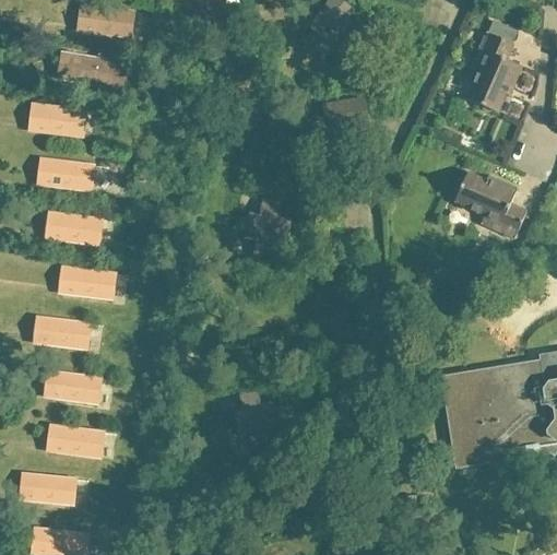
[(326,0),(308,24),(318,32),(323,23),(338,34),(348,20),(344,16),(352,6),(344,0),(326,0)]
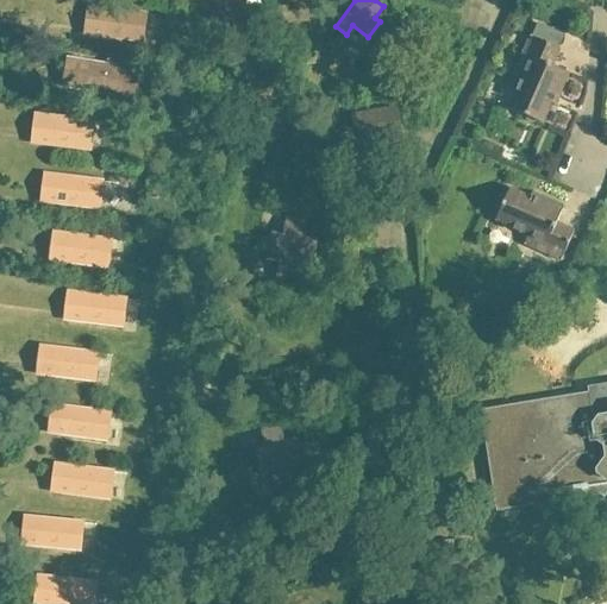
[(87,1),(85,20),(94,21),(93,31),(117,35),(139,37),(144,10),(111,5),(97,4),(87,1)]
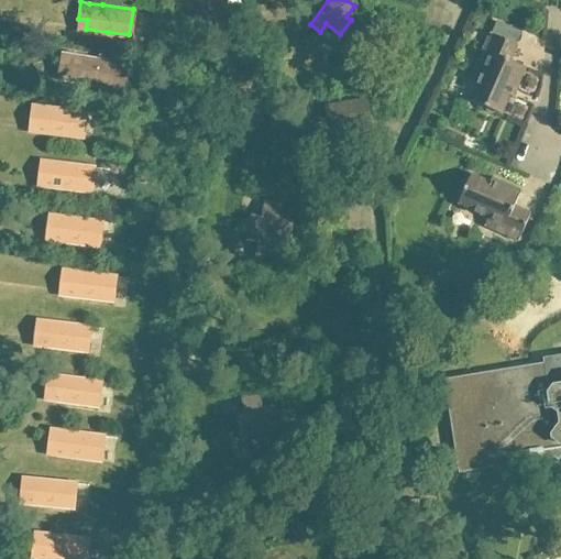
[(474,64),(483,67),(470,98),(485,105),(485,108),(492,110),(495,109),(501,111),(512,85),(516,87),(525,64),(510,57),(517,42),(490,29),(474,64)]
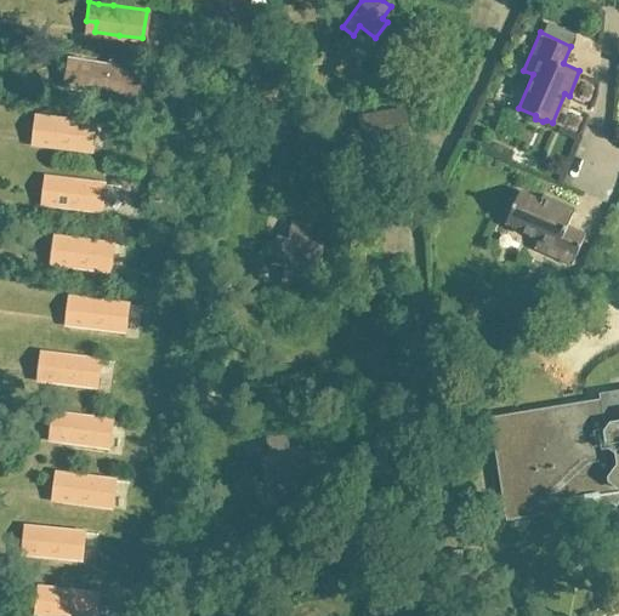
[(68,55),(64,74),(74,75),(73,85),(87,87),(120,93),(132,95),(137,67),(126,64),(106,62),(101,61),(78,57),(68,55)]
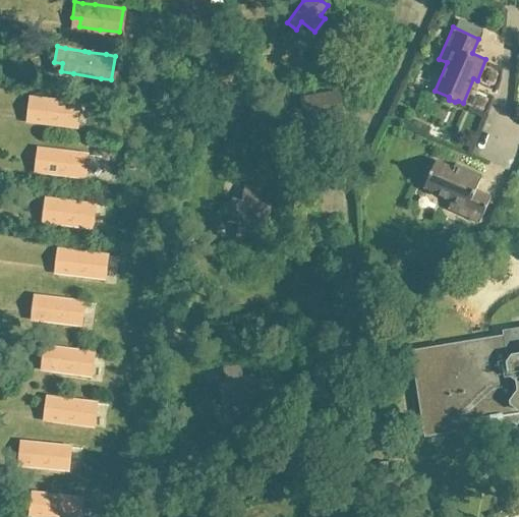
[(338,90),(300,96),(302,107),(311,105),(313,121),(330,118),(329,114),(342,112),(338,90)]
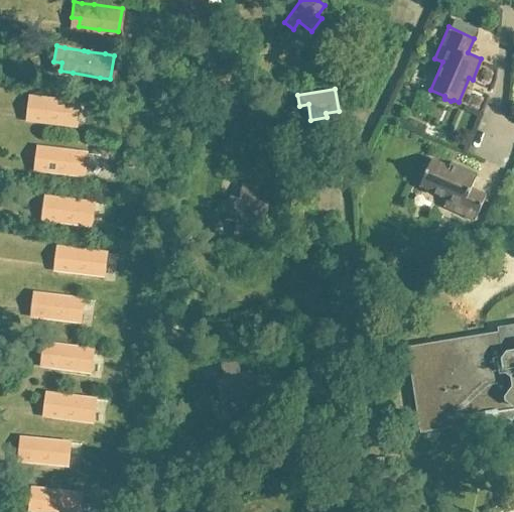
[(29,94),(27,110),(35,111),(34,119),(74,123),(77,100),(37,95),(29,94)]
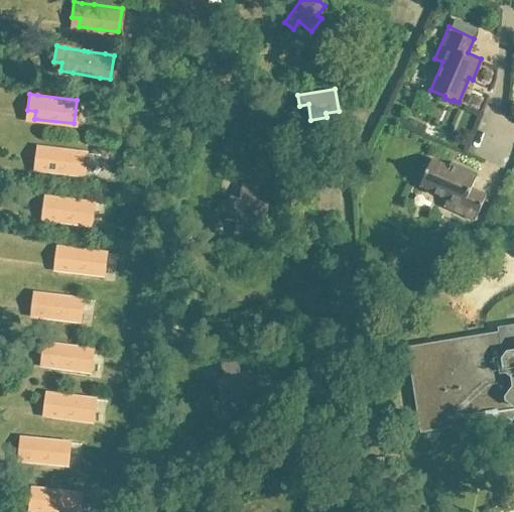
[(37,144),(35,159),(43,160),(42,168),(61,171),(82,173),(85,150),(56,146),(45,145),(37,144)]
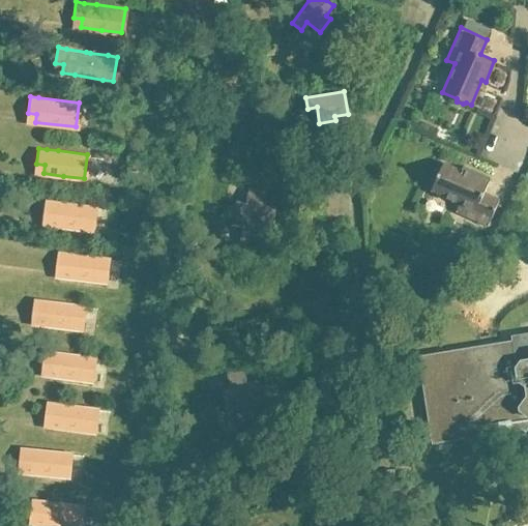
[(434,172),(436,175),(430,190),(459,202),(455,209),(487,224),(498,197),(484,191),(490,176),(468,167),(467,171),(442,159),(440,166),(437,166),(434,172)]
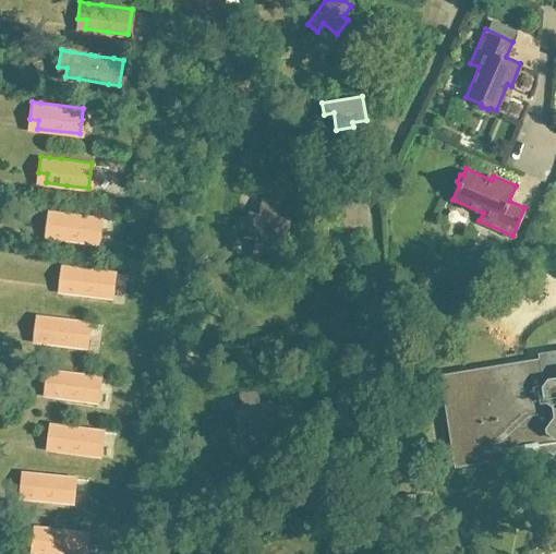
[(248,211),(248,212),(246,223),(287,229),(289,217),(275,215),(278,199),(261,196),(257,212),(248,211)]
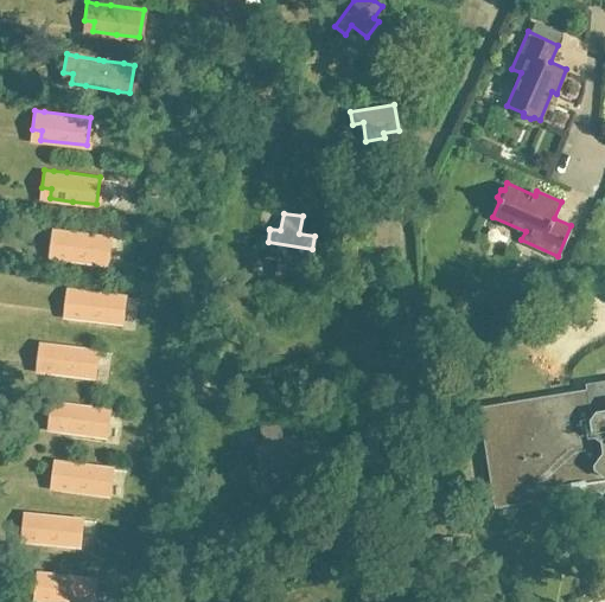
[(52,228),(50,245),(59,247),(58,257),(82,260),(104,263),(108,235),(76,230),(62,229),(52,228)]
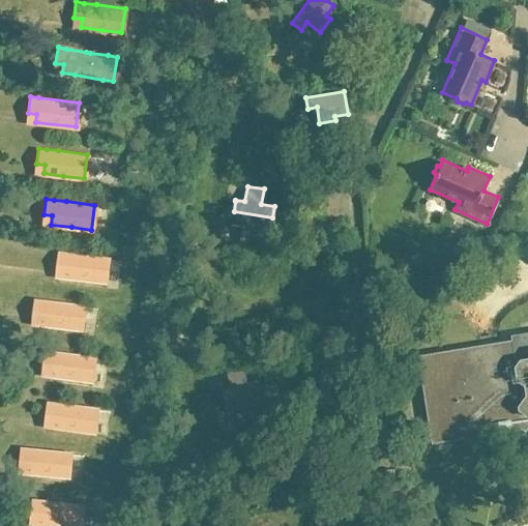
[(272,217),(234,211),(232,223),(241,225),(239,240),(256,242),(258,227),(270,229),(272,217)]
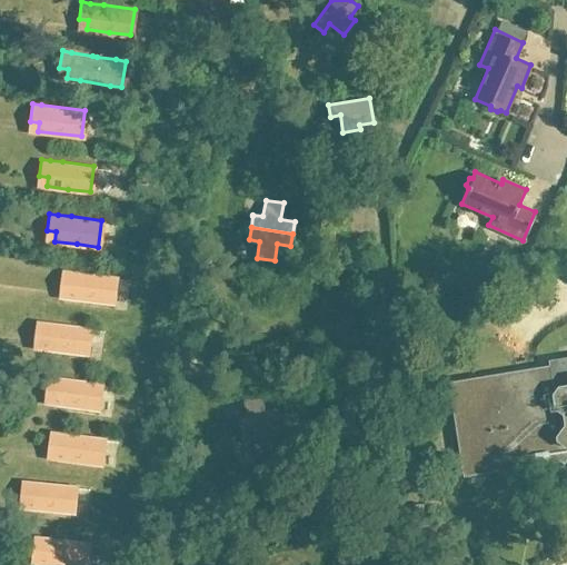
[(62,269),(60,286),(69,287),(68,297),(90,299),(112,301),(116,276),(85,271),(71,270),(62,269)]
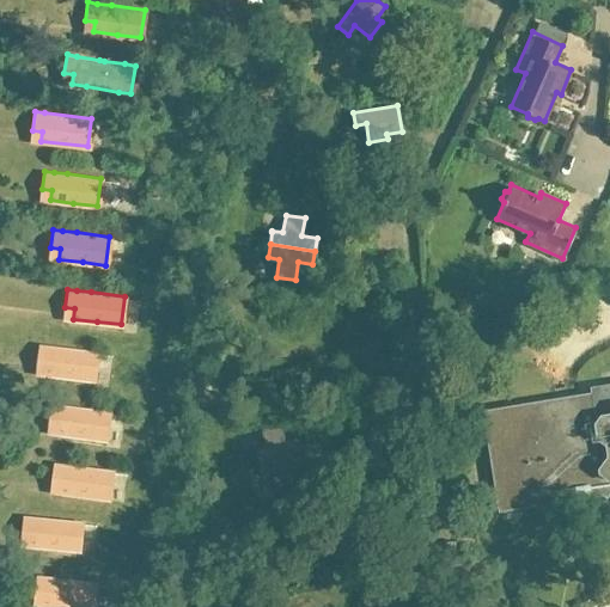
[(40,344),(37,362),(47,363),(46,374),(69,376),(93,379),(96,351),(63,347),(49,345),(40,344)]
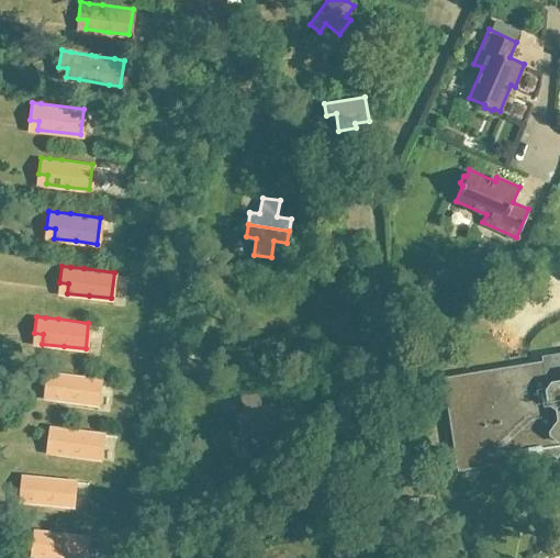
[(559,352),(541,356),(541,360),(441,377),(457,470),(544,456),(542,453),(553,450),(559,441),(559,352)]
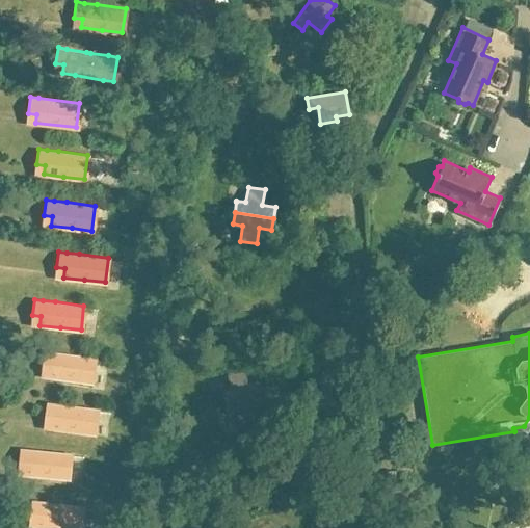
[(45,350),(43,367),(51,368),(50,376),(70,379),(90,381),(94,358),(65,353),(53,351),(45,350)]
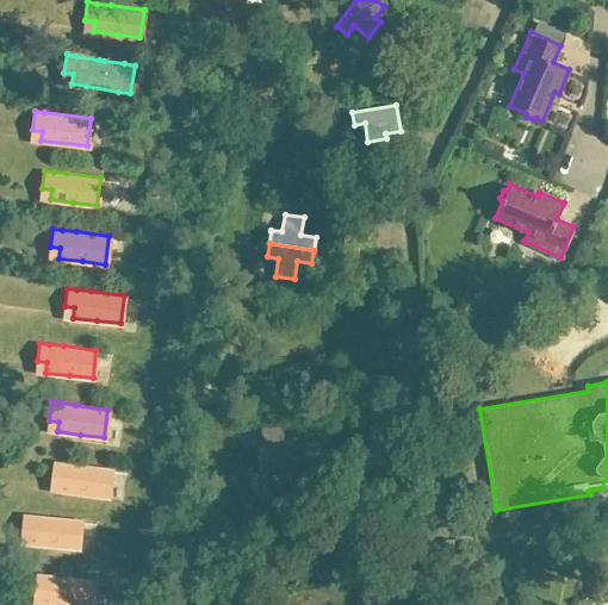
[(256,460),(301,448),(297,436),(283,440),(278,422),(259,426),(264,444),(254,448),(256,460)]
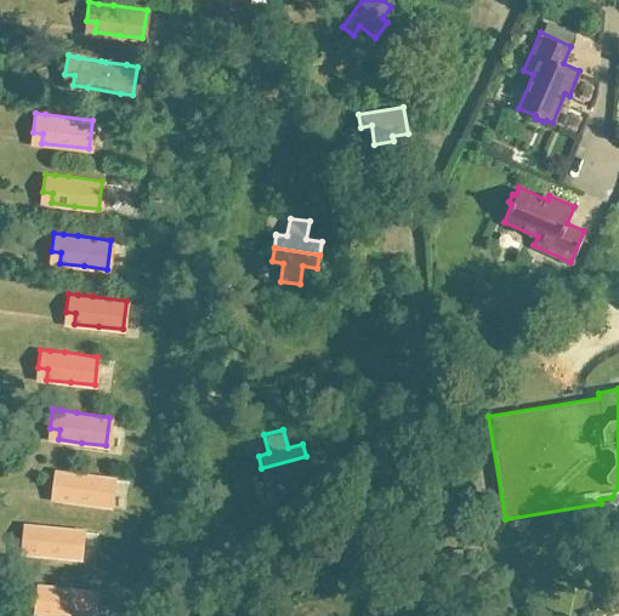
[(310,469),(306,456),(261,468),(265,482),(274,479),(279,497),(299,491),(294,474),(310,469)]
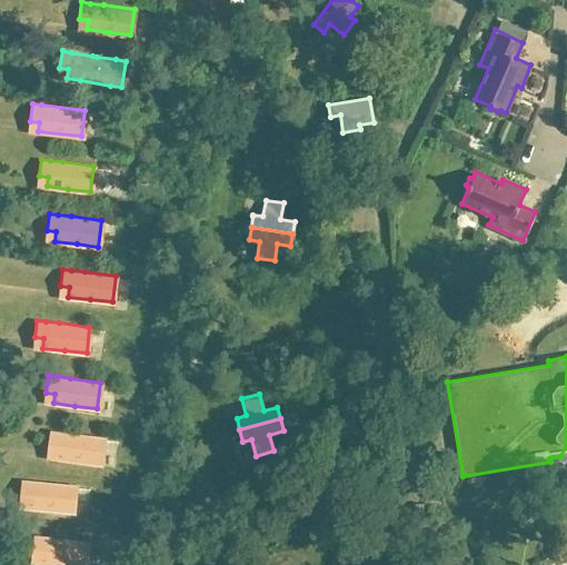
[(50,430),(48,447),(57,448),(56,458),(78,461),(100,464),(103,437),(72,434),(59,432),(50,430)]
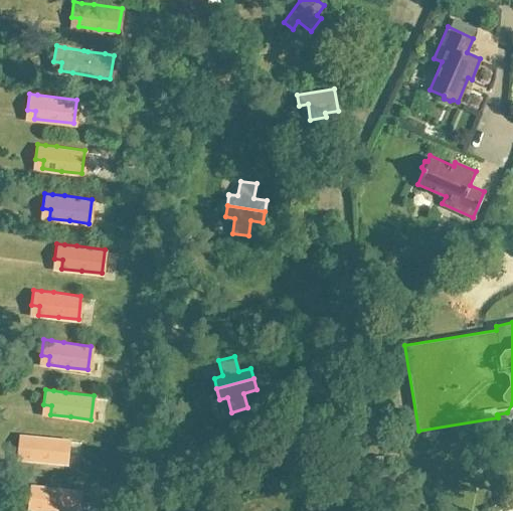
[(20,434),(18,450),(26,451),(25,459),(37,460),(65,463),(67,439),(47,437),(28,435),(20,434)]
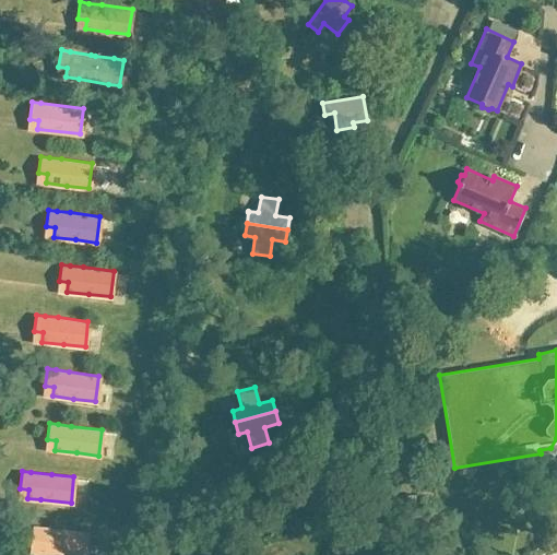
[(34,526),(32,543),(40,544),(39,553),(57,554),(82,554),(85,532),(43,527),(34,526)]
